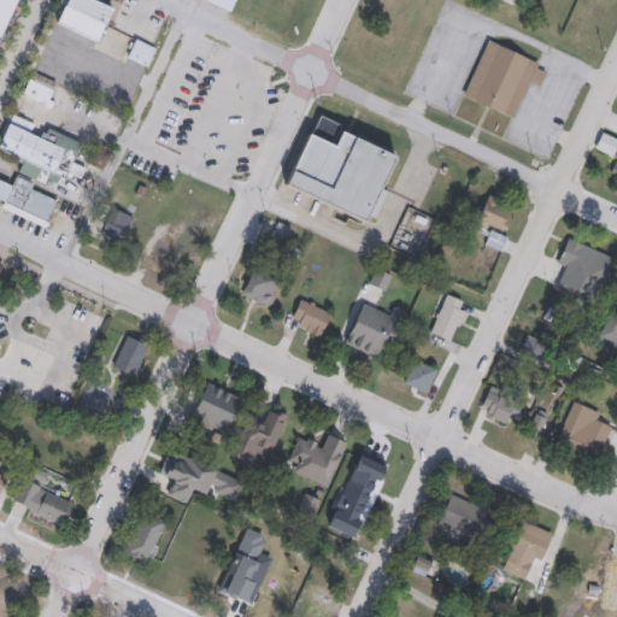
[(0,0),(0,39),(17,0),(0,0)]
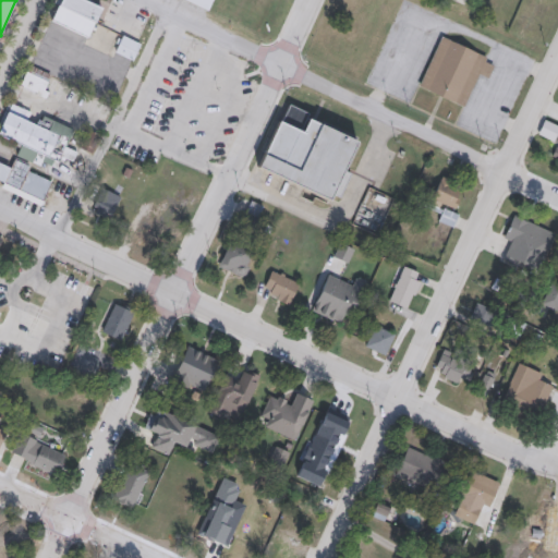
[(91,40),(86,38),(50,22),(60,0),(81,0),(105,11),(91,40)]
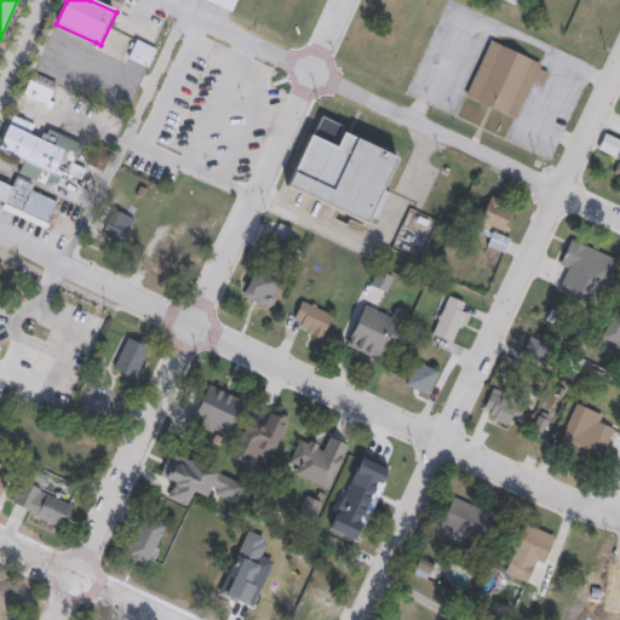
[(207,0),(236,0),(231,12),(207,0)]
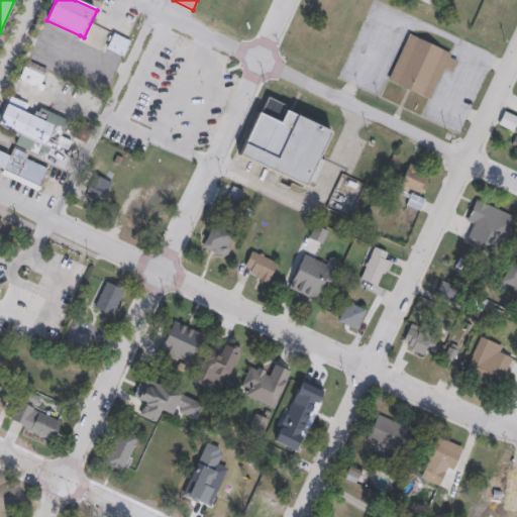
[(123,58),(107,49),(114,35),(127,41),(130,42),(123,58)]
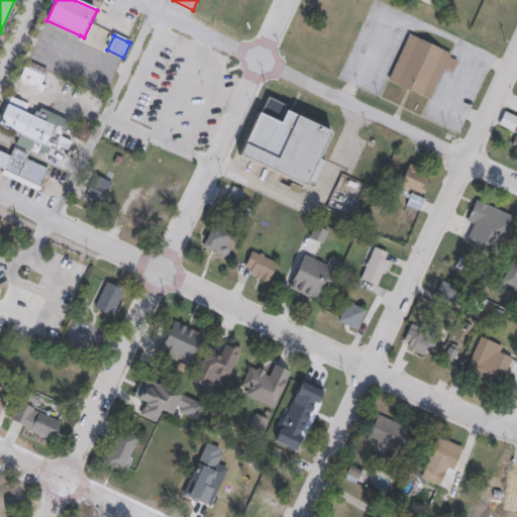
[(430,99),(388,83),(407,36),(459,58),(452,74),(442,70),(430,99)]
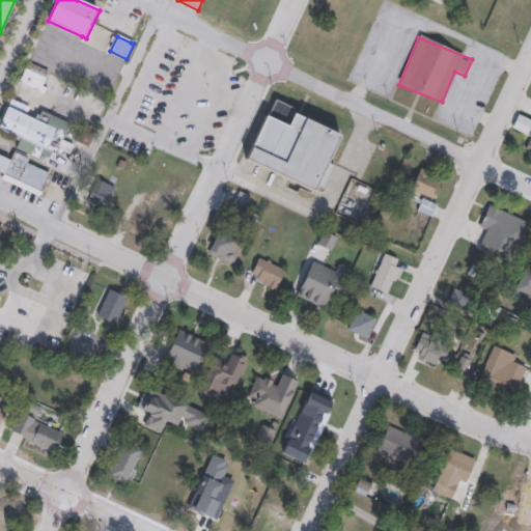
[(52,73),(43,92),(16,81),(25,60),(29,62),(52,73)]
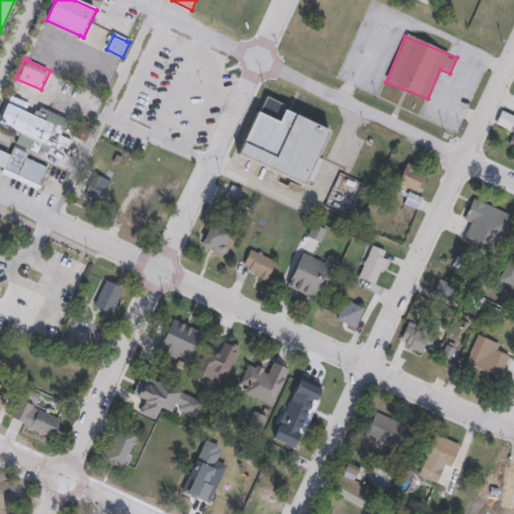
[(237,153),(264,97),(330,131),(316,159),(319,161),(305,188),(237,153)]
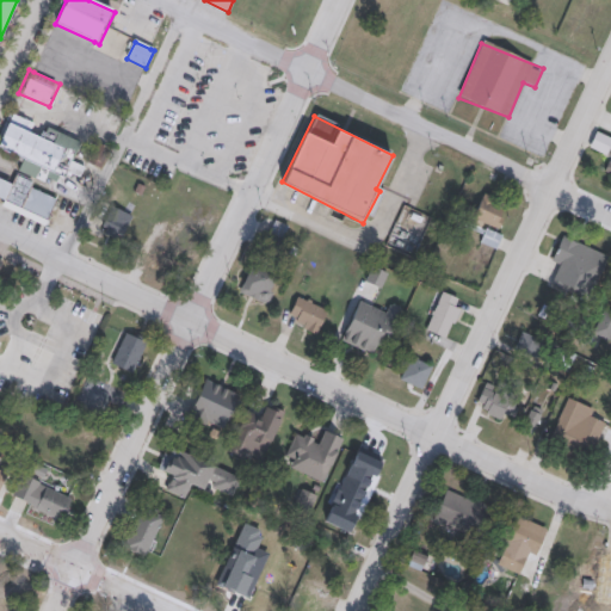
[(5,123),(0,133),(0,148),(22,159),(16,172),(49,187),(66,152),(73,155),(79,141),(44,125),(38,139),(5,123)]
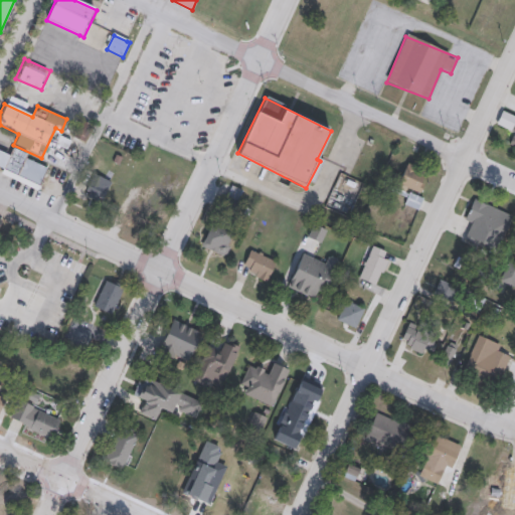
[(514,148),(509,146),(514,133),(496,127),(501,114),(514,119),(514,148)]
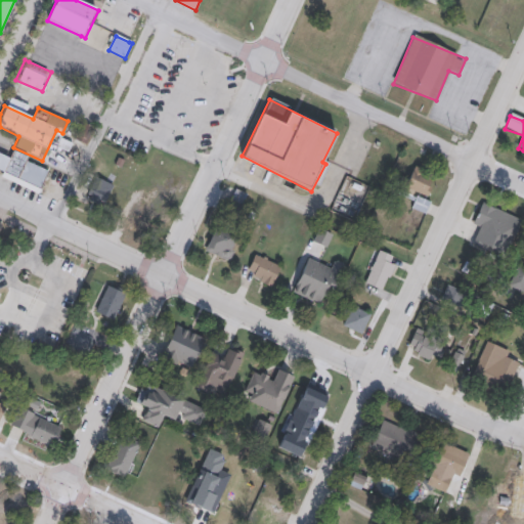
[(0,173),(40,191),(49,172),(27,162),(28,158),(13,151),(10,160),(0,155),(0,173)]
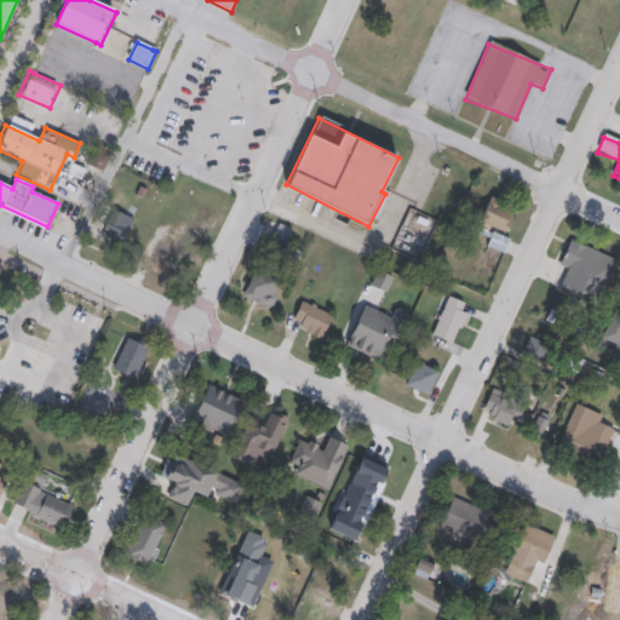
[(474,206),(486,211),(489,199),(511,206),(503,234),(468,223),(474,206)]
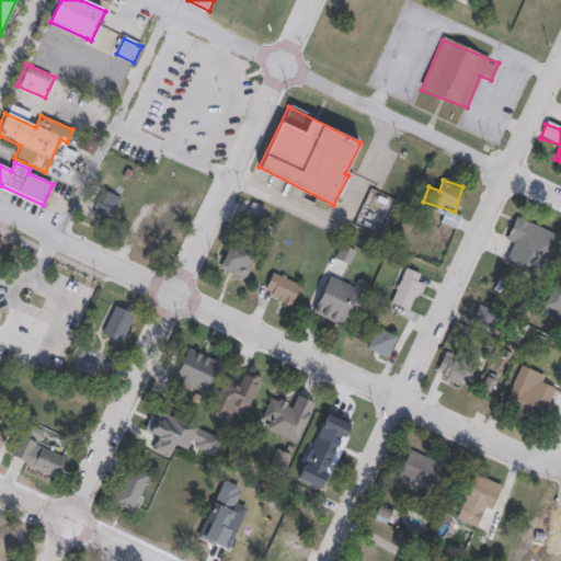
[(114,216),(117,199),(99,196),(95,212),(114,216)]
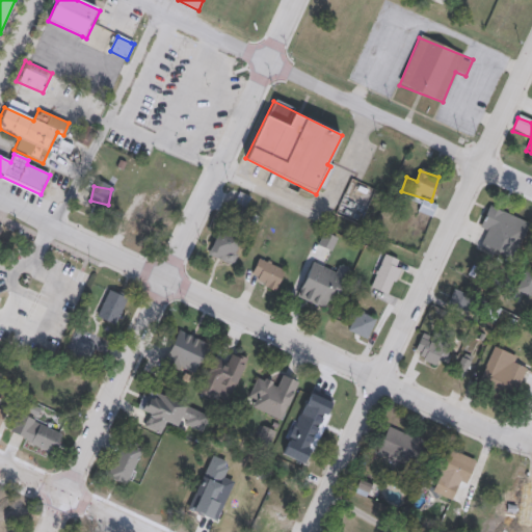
[(132,205),(124,223),(157,237),(169,206),(141,194),(136,207),(132,205)]
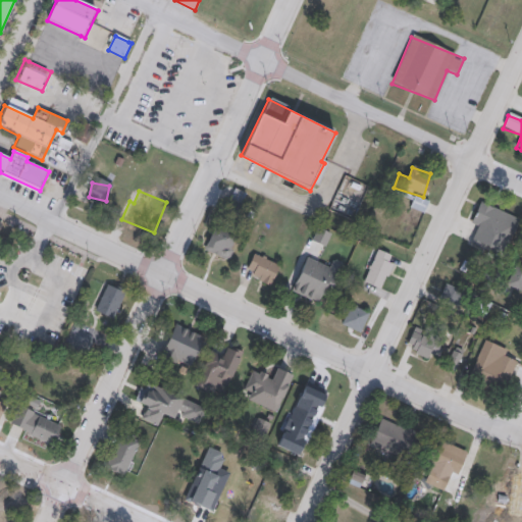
[(410,207),(415,196),(428,201),(423,213),(410,207)]
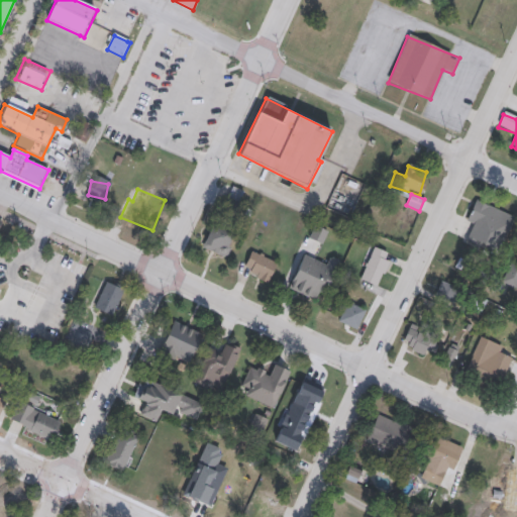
[(512,215),(499,253),(467,242),(474,222),(467,220),(474,201),(512,215)]
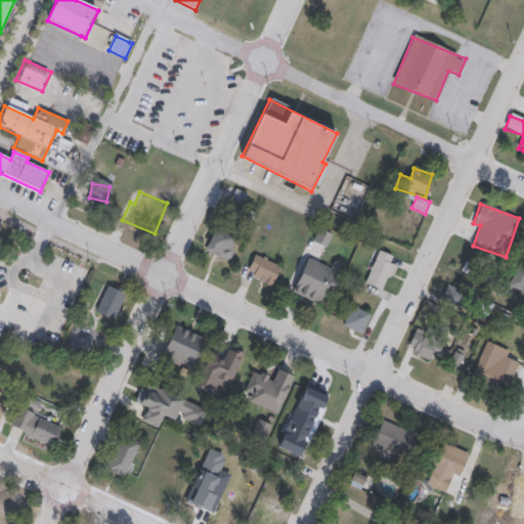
[(0,245),(6,248),(14,229),(0,222),(0,245)]
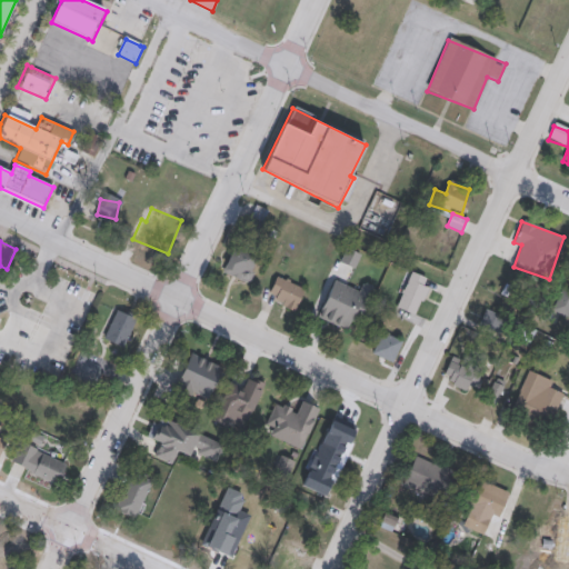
[(260,251),(246,282),(222,272),(236,241),(260,251)]
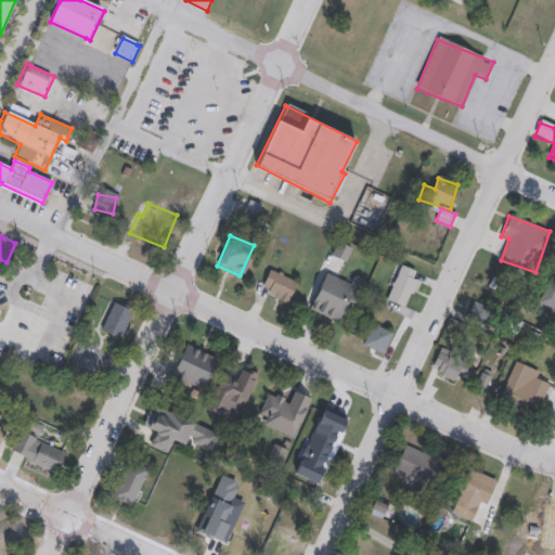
[(421,274),(403,312),(385,304),(401,266),(421,274)]
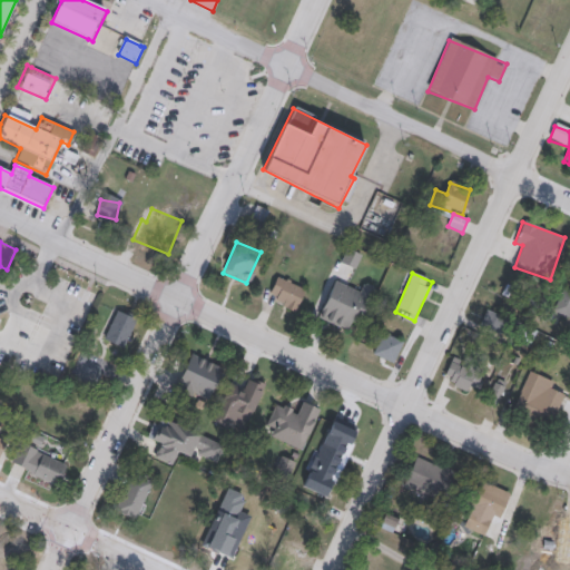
[(267,300),(276,277),(305,291),(295,312),(267,300)]
